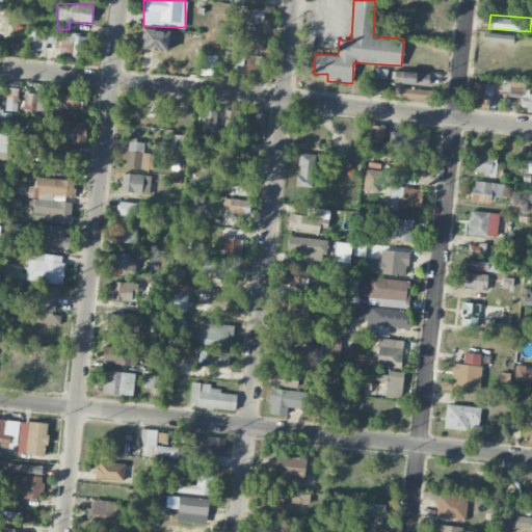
[(167,50),(168,29),(141,29),(141,50),(167,50)]
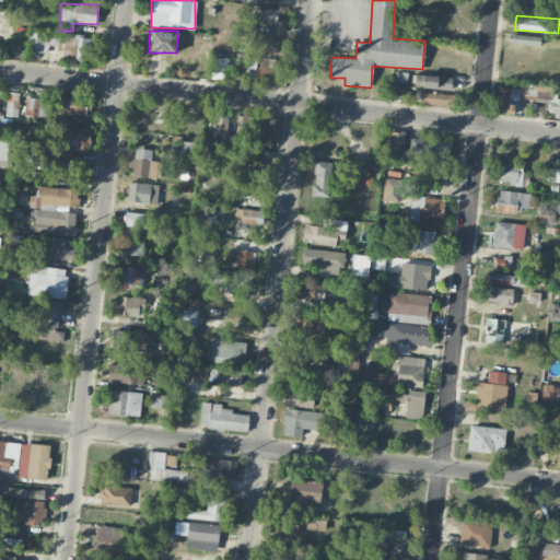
[(49,45),(59,46),(59,32),(30,32),(30,53),(48,53),(49,45)]
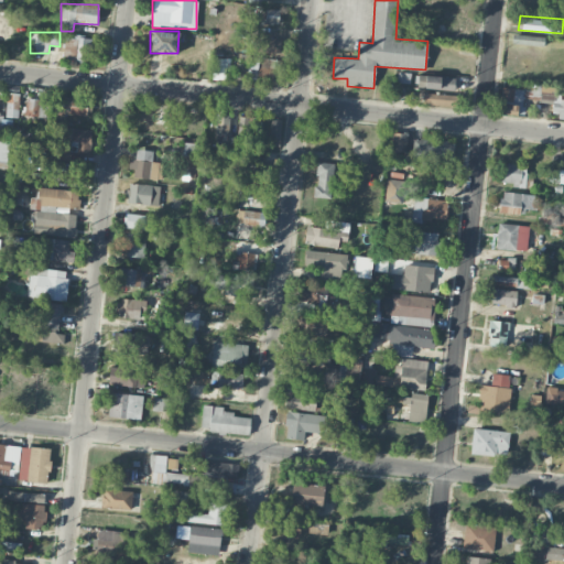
[(281,36),(252,35),(251,51),(280,53),(281,36)]
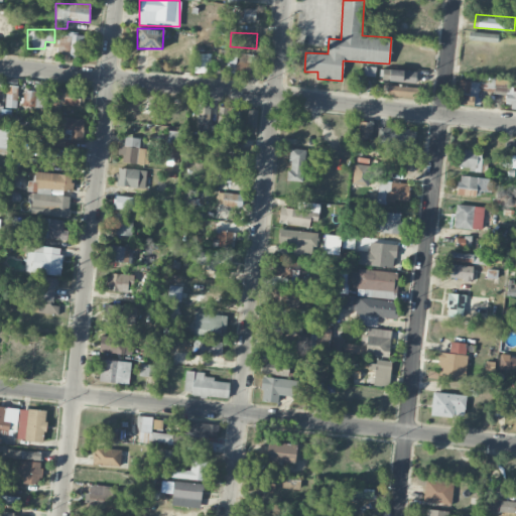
[(498,33),(470,32),(469,40),(498,41),(498,33)]
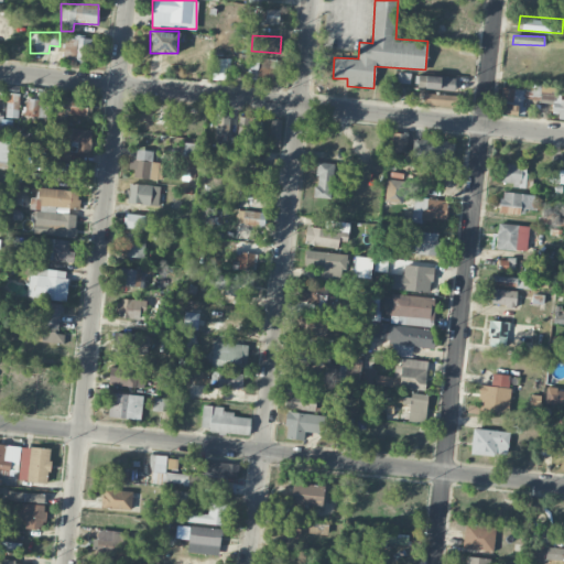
[(65,36),(64,60),(89,61),(91,38),(65,36)]
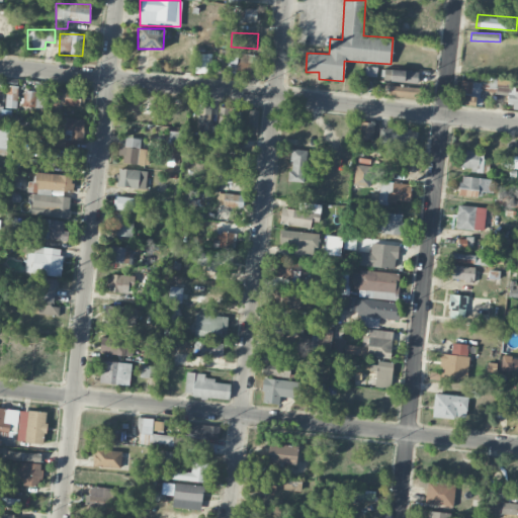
[(195,73),(208,74),(209,54),(196,54),(195,73)]
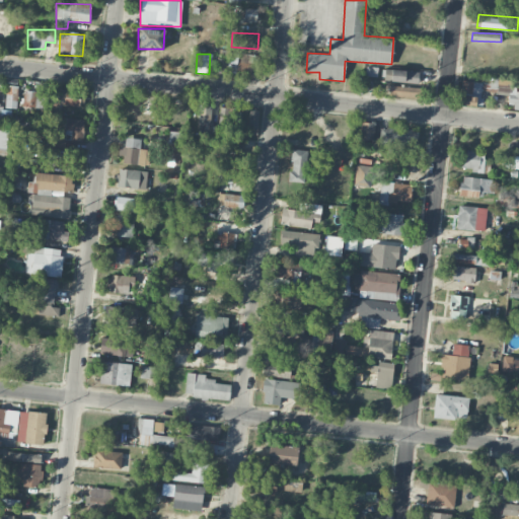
[(253,55),(235,55),(235,62),(227,62),(228,74),(253,74),(253,55)]
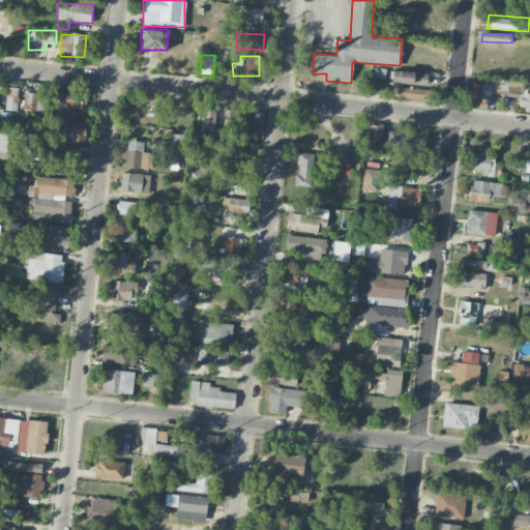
[(429,84),(429,72),(392,71),(392,83),(429,84)]
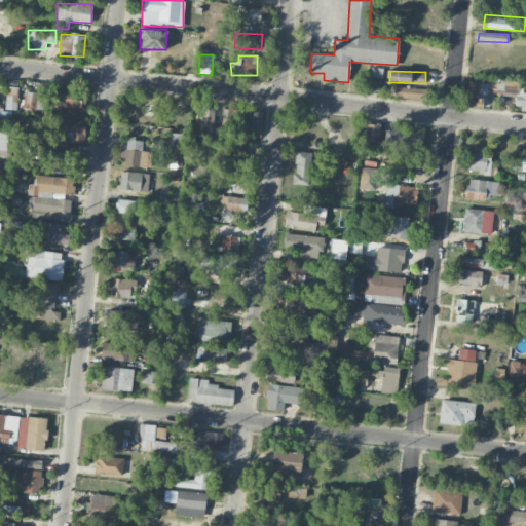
[(525,91),(518,91),(519,81),(490,78),(488,94),(516,96),(514,109),(525,110),(525,91)]
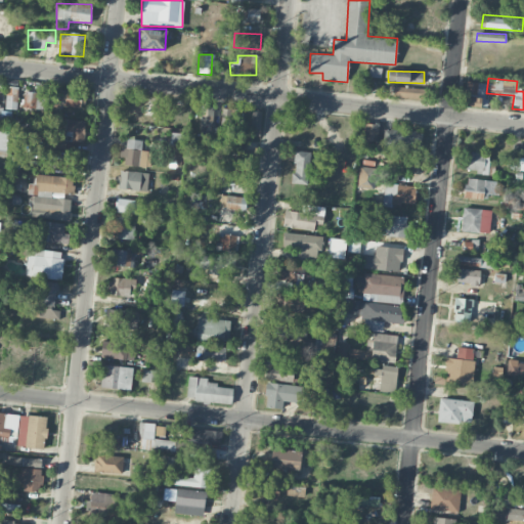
[(482,107),(486,84),(467,81),(464,104),(482,107)]
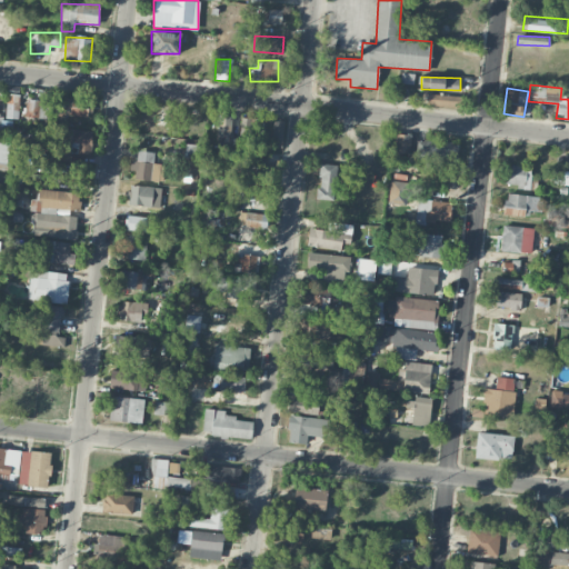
[(40,99),(26,99),(25,118),(51,118),(52,91),(41,90),(40,99)]
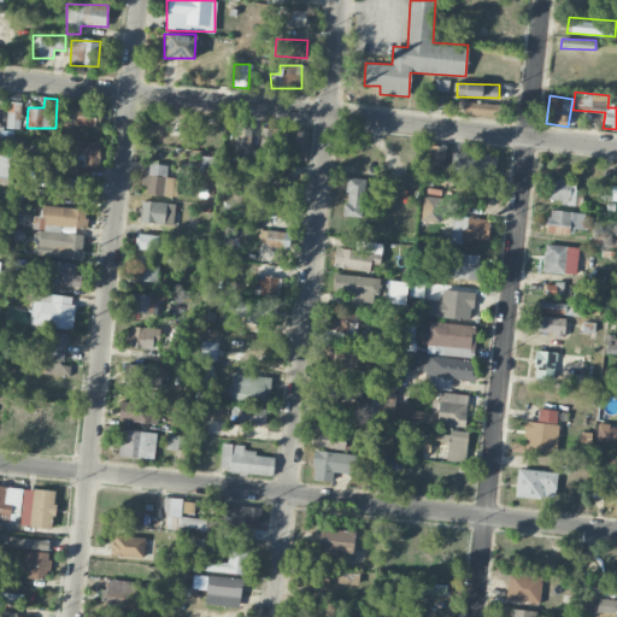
[(6,128),(22,129),(23,101),(7,101),(6,128)]
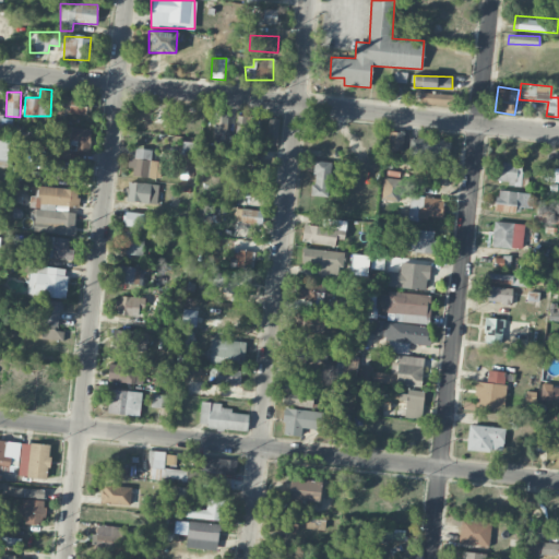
[(418,103),(453,106),(454,95),(419,92),(418,103)]
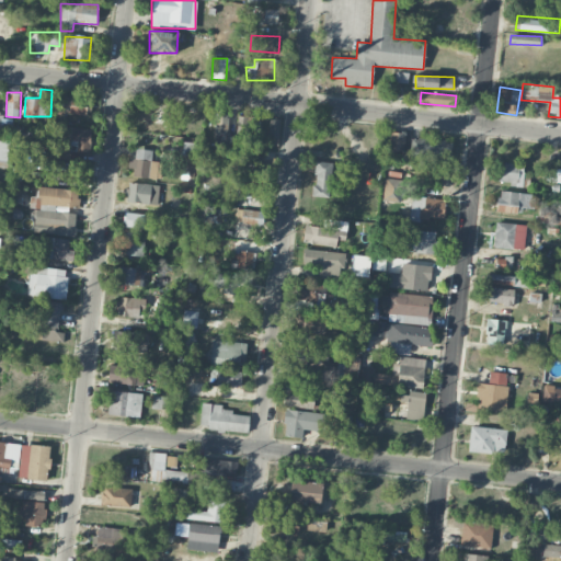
[(91,98),(56,96),(55,114),(90,115),(91,98)]
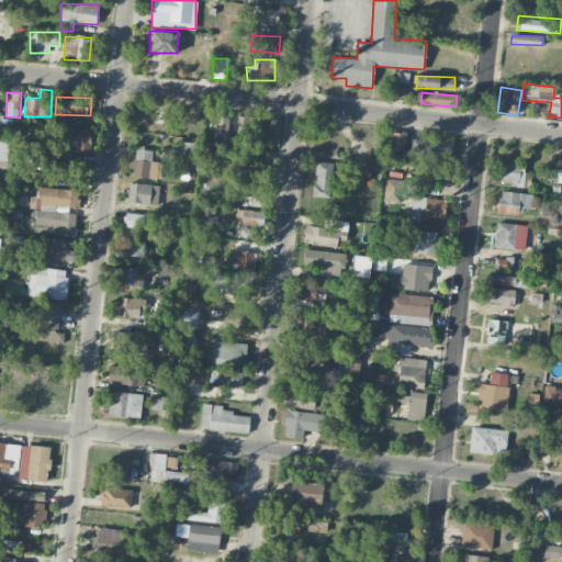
[(216,130),(227,130),(228,114),(216,114),(216,130)]
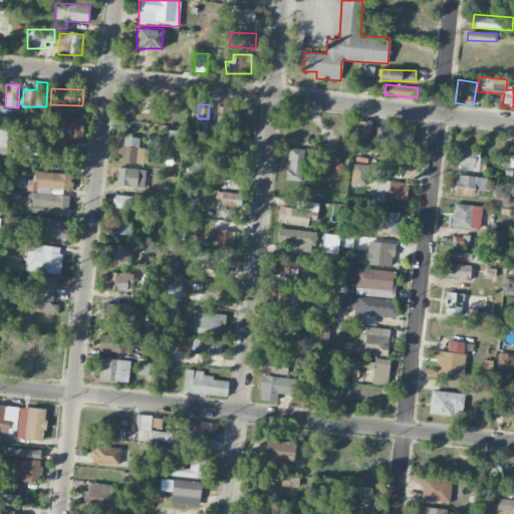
[(231,130),(232,106),(218,106),(217,129),(231,130)]
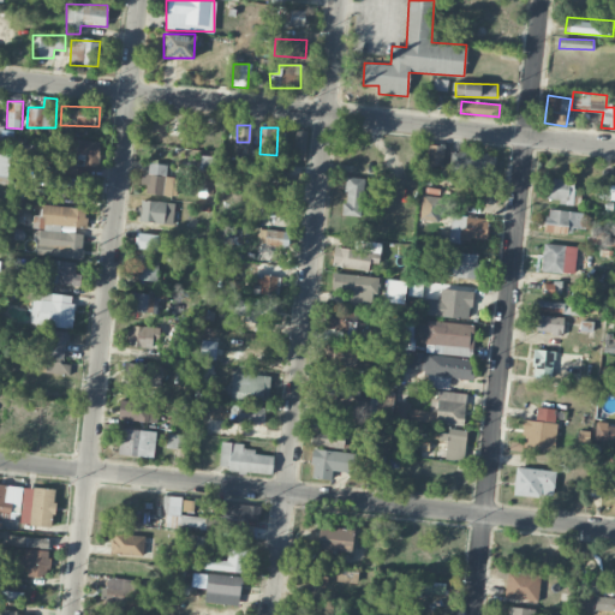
[(308,131),(297,130),(294,150),(305,151),(308,131)]
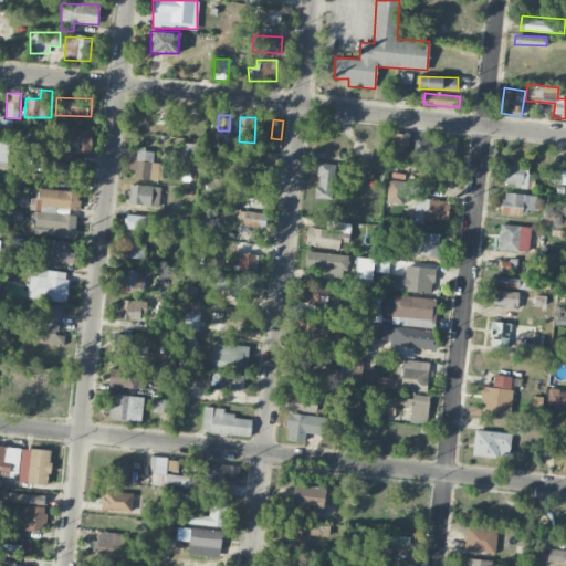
[(92,129),(60,128),(58,160),(72,161),(72,153),(91,154),(92,129)]
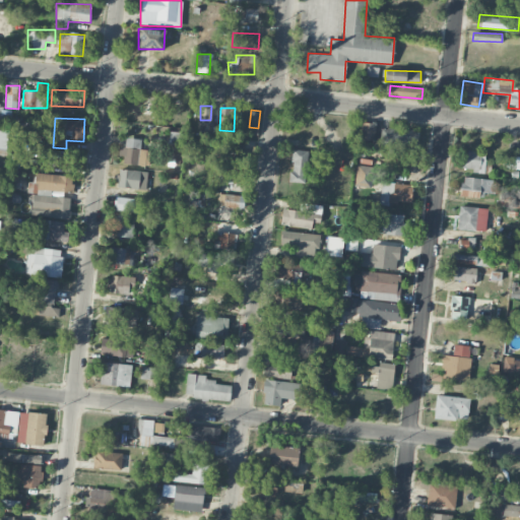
[(375,138),(375,123),(361,123),(361,138),(375,138)]
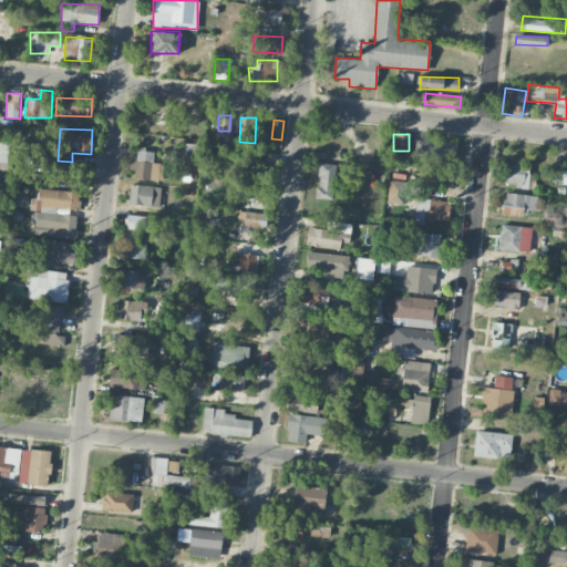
[(0,168),(7,169),(9,141),(0,140),(0,168)]
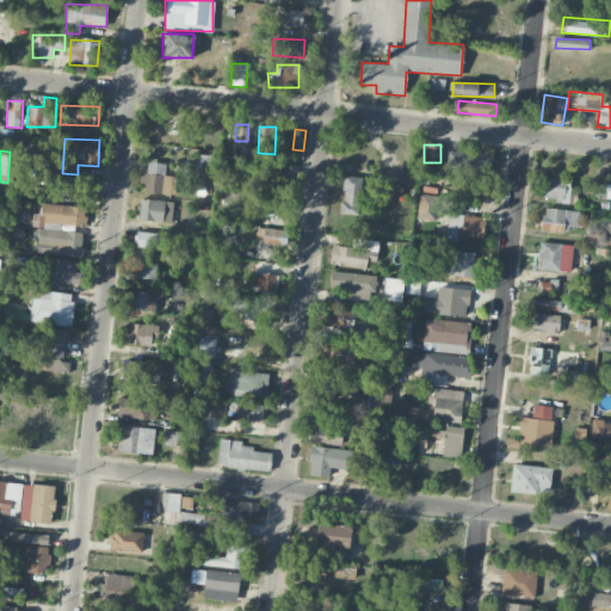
[(492,154),(448,152),(445,173),(491,177),(492,154)]
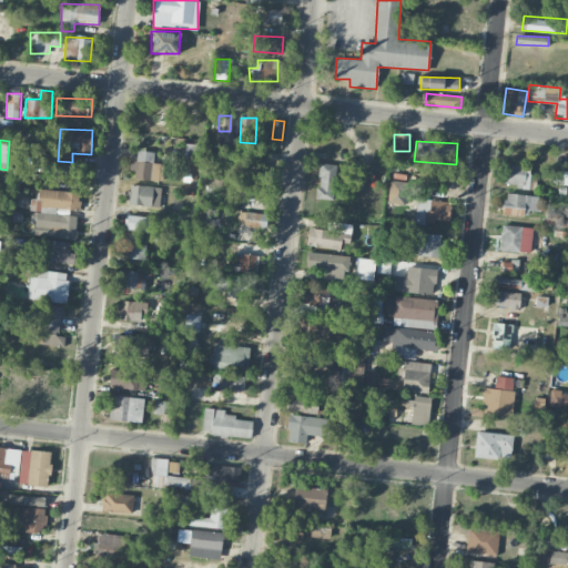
[(153,163),(153,151),(138,151),(137,161),(133,161),(132,179),(163,181),(164,163),(153,163)]
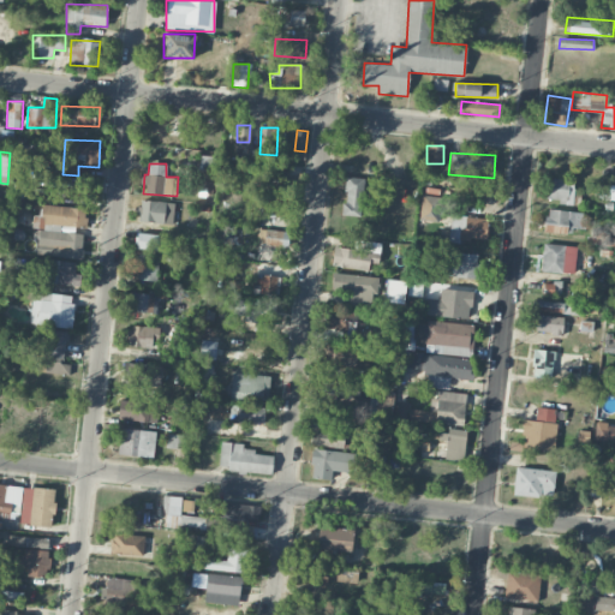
[(255,185),(290,187),(291,175),(256,173),(255,185)]
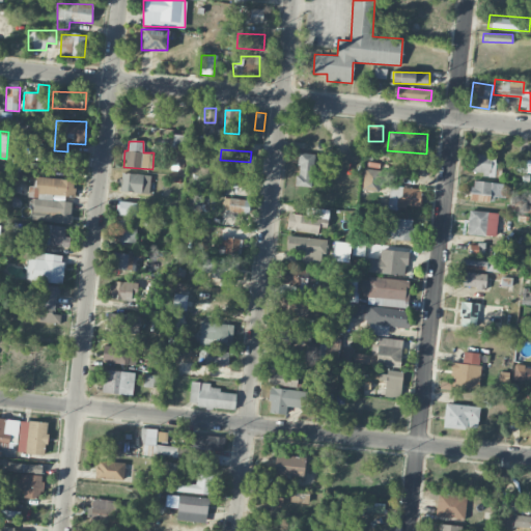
[(297,186),(312,187),(314,154),(299,152),(297,186)]
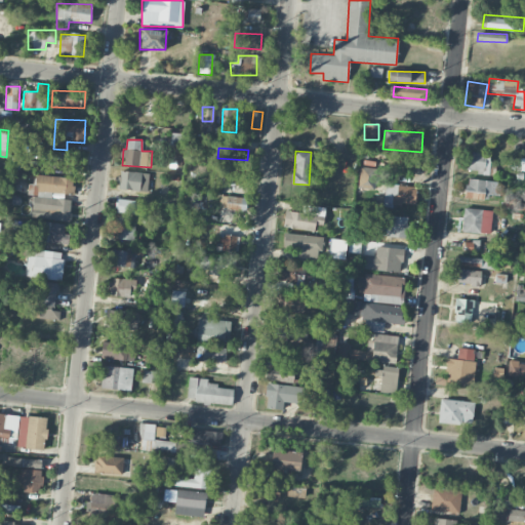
[(496,164),(487,162),(489,154),(471,151),(468,170),(494,175),(496,164)]
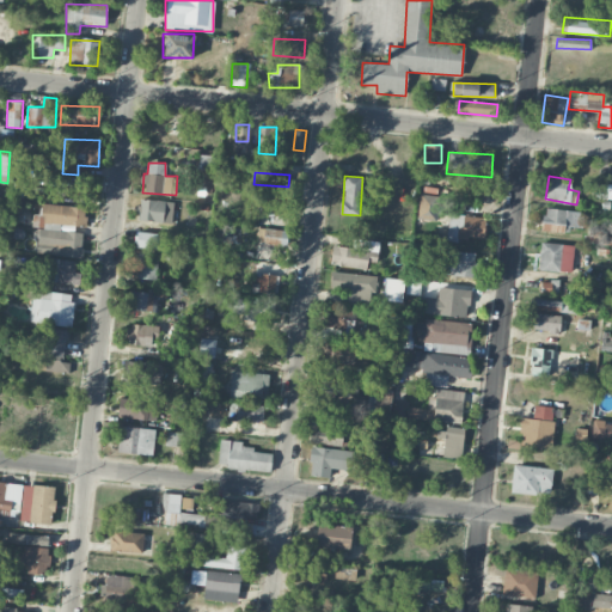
[(611,193),(611,184),(597,183),(595,197),(611,199),(611,193)]
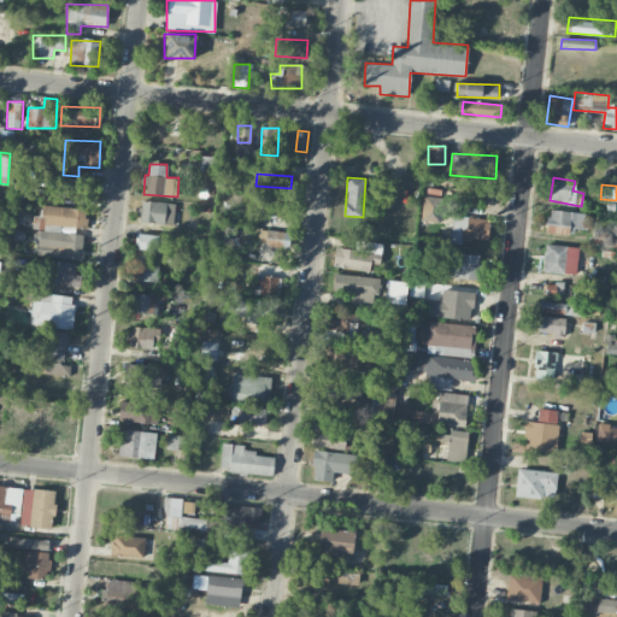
[(288,219),(291,201),(258,197),(256,215),(288,219)]
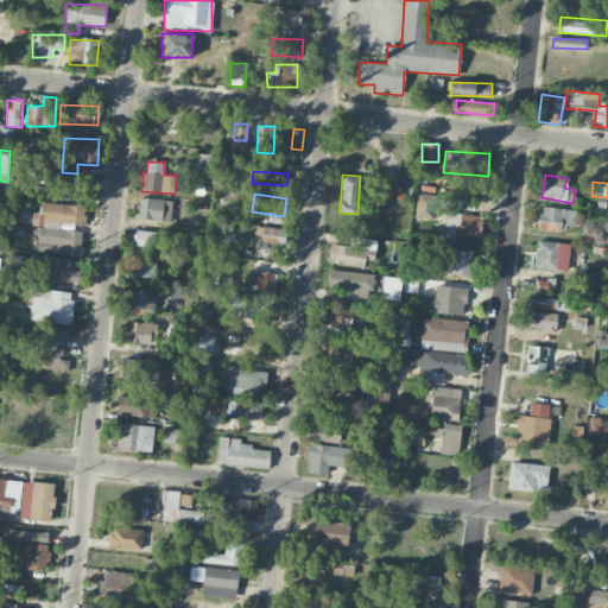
[(439,194),(417,194),(416,217),(438,219),(439,194)]
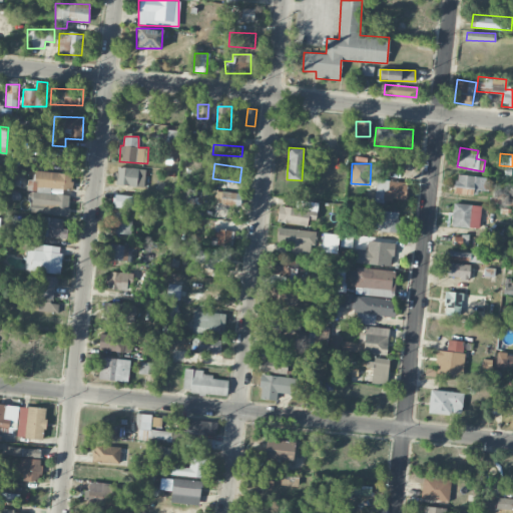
[(144,186),(144,168),(116,167),(116,185),(144,186)]
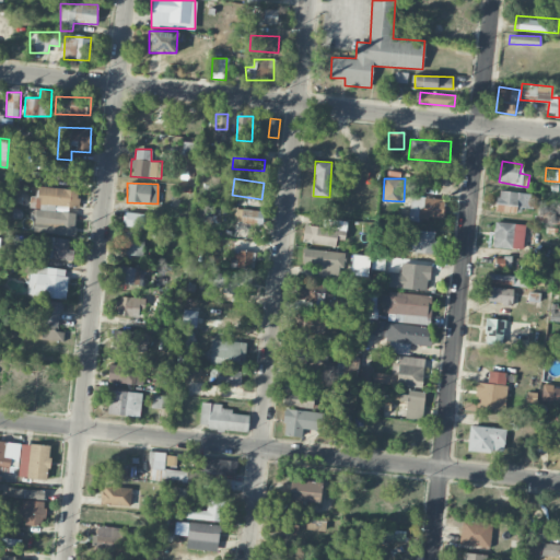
[(76,212),(55,211),(56,206),(78,208),(79,190),(38,186),(38,197),(31,196),(30,208),(36,208),(34,232),(73,235),(76,212)]
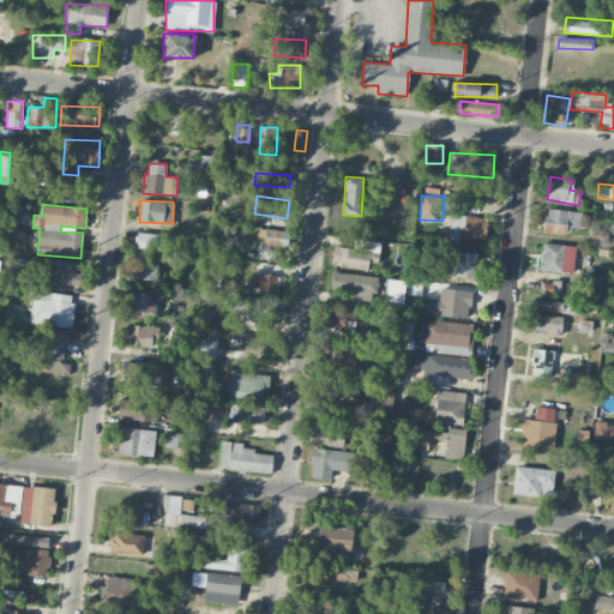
[(584,229),(585,212),(546,209),(543,232),(567,234),(567,227),(584,229)]
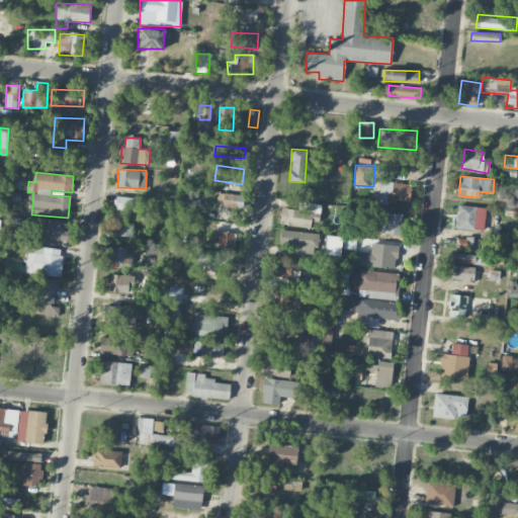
[(377,200),(409,204),(412,185),(380,180),(377,200)]
